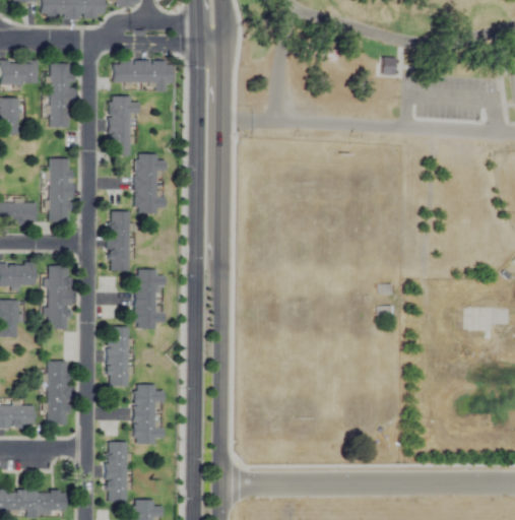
[(42,0),(42,18),(105,18),(104,0),(42,0)]
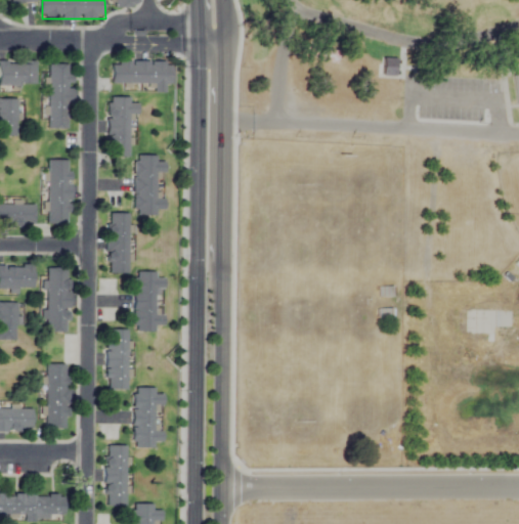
[(117,0),(118,8),(140,8),(139,0),(117,0)]
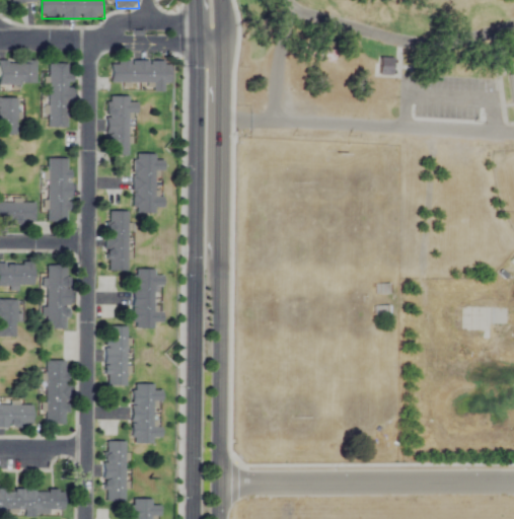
[(339,51),(322,46),(319,58),(336,63),(339,51)]
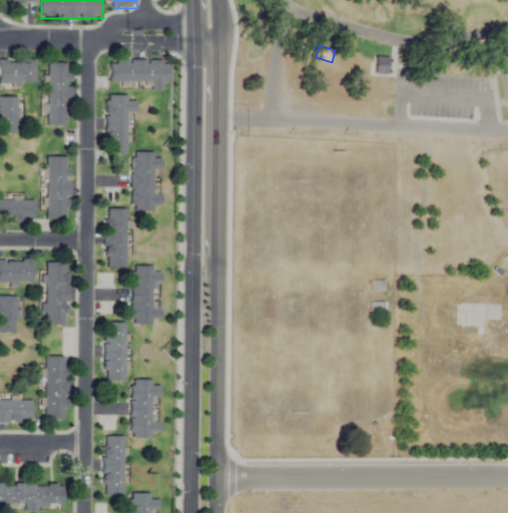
[(392,58),(378,57),(378,74),(392,75),(392,58)]
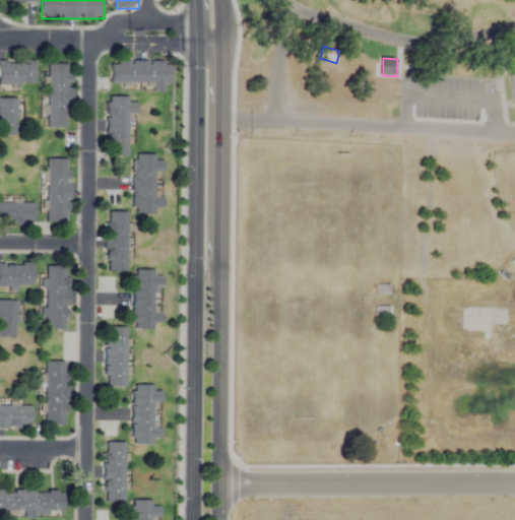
[(1,85),(38,85),(38,61),(1,61),(1,85)]
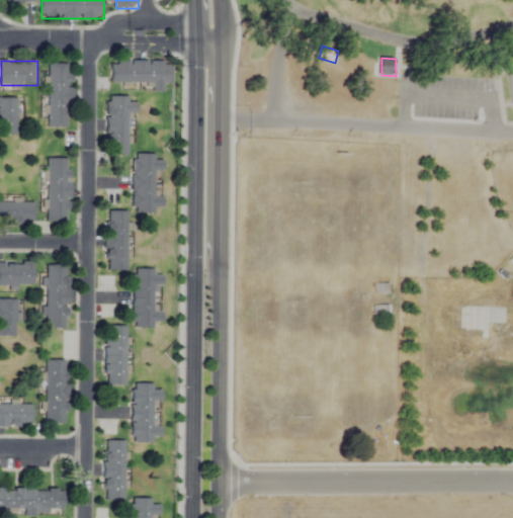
[(156,84),(156,92),(167,92),(167,85),(173,85),(173,62),(113,62),(113,83),(156,84)]
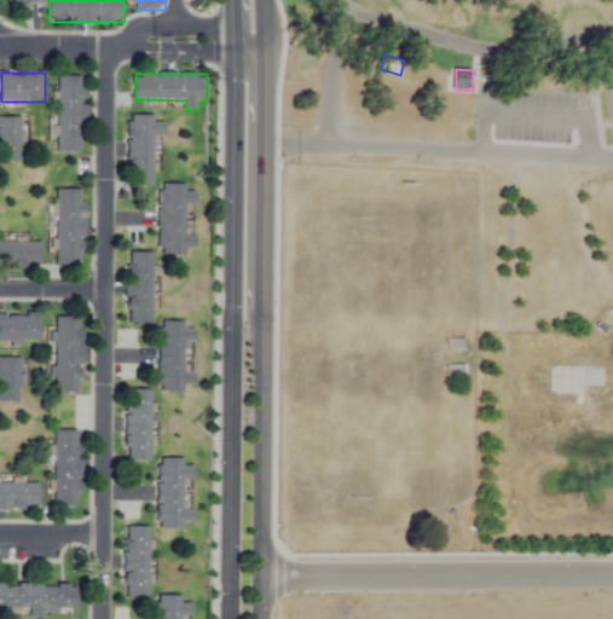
[(61,76),(61,154),(85,154),(85,76),(61,76)]
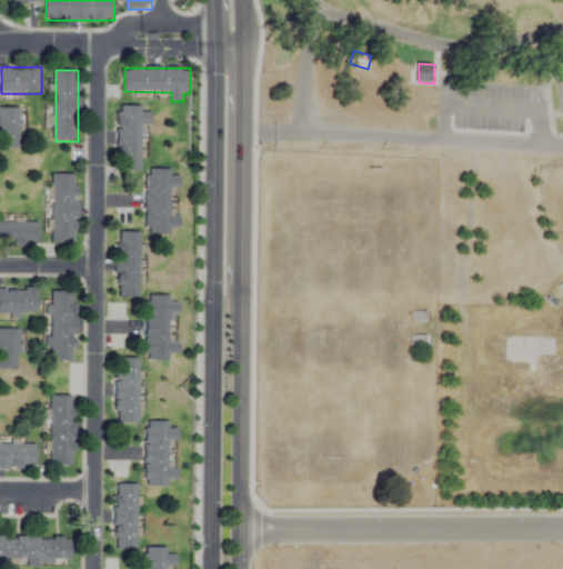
[(0,149),(20,149),(20,108),(0,107),(0,149)]
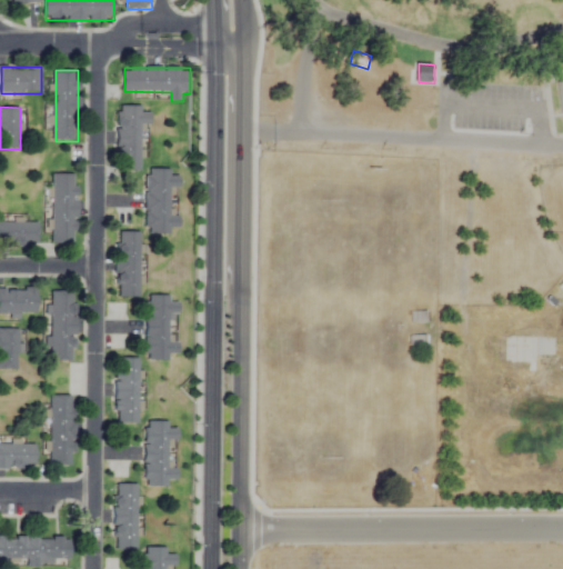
[(153,123),(153,113),(144,113),(144,107),(120,107),(120,171),(143,171),(143,123),(153,123)]
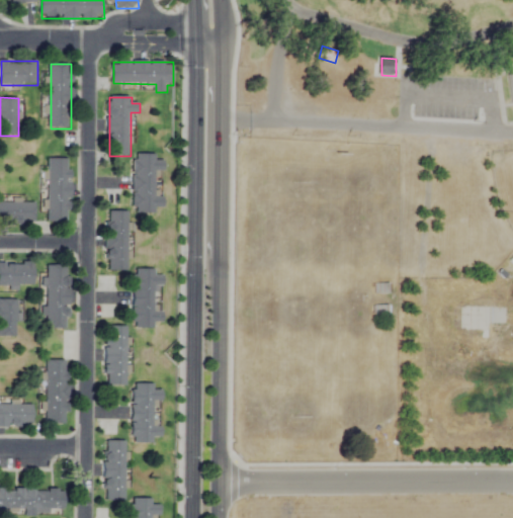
[(157,172),(167,172),(167,161),(158,161),(158,155),(136,155),(136,212),(158,212),(158,207),(166,207),(166,197),(157,197),(157,172)]
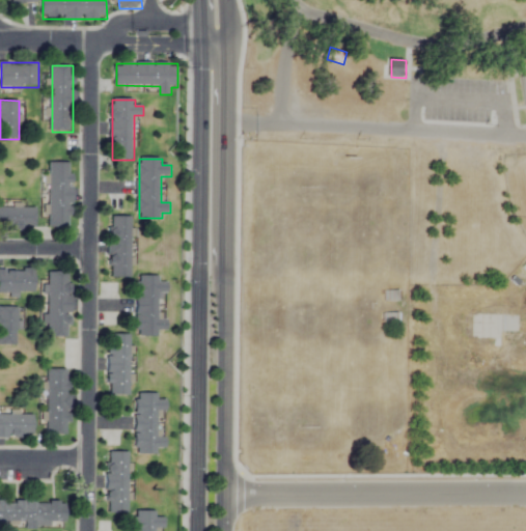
[(74,226),(75,163),(51,163),(51,226),(74,226)]
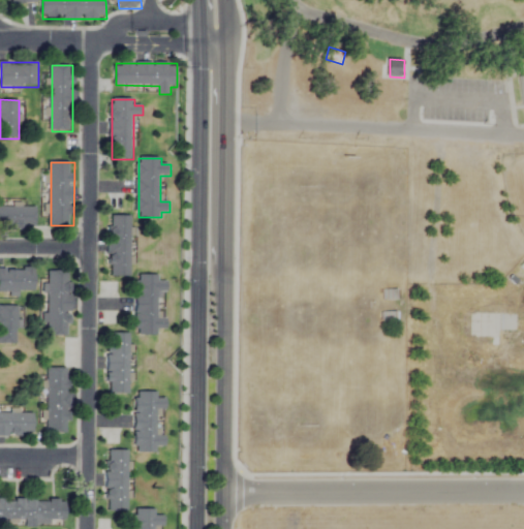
[(0,226),(37,227),(37,207),(0,206),(0,226)]
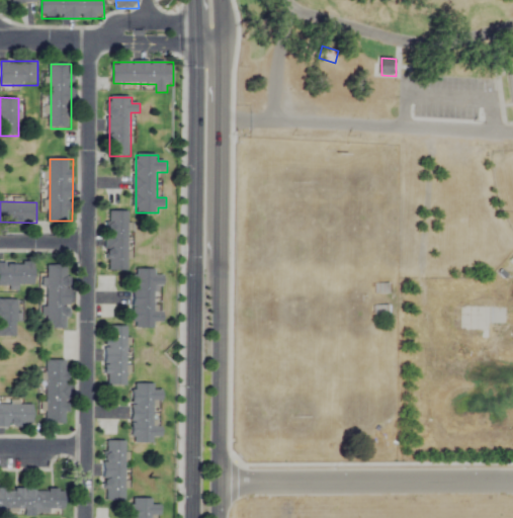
[(129,266),(129,210),(108,210),(108,266),(129,266)]
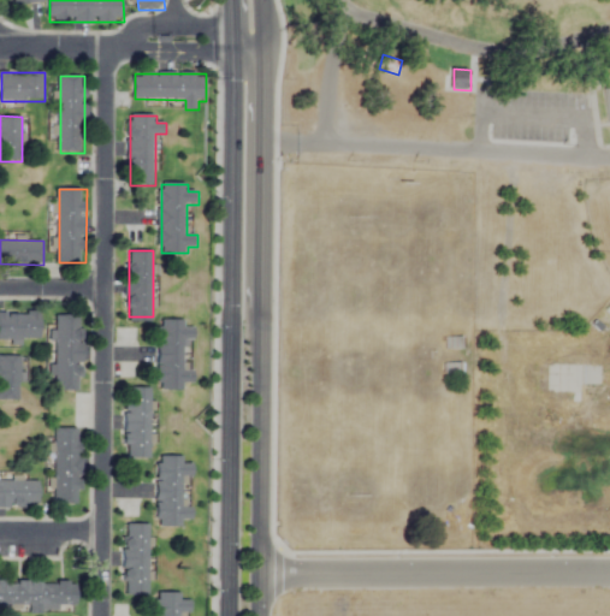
[(0,313),(0,338),(43,339),(43,314),(0,313)]
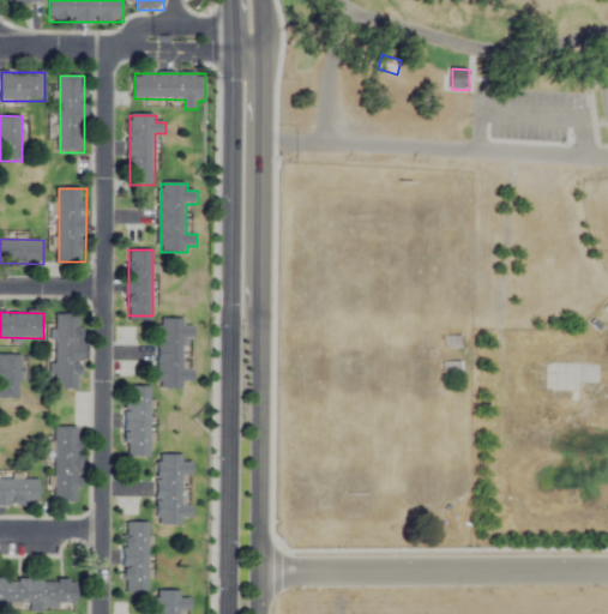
[(58,390),(83,390),(83,314),(58,314),(58,390)]
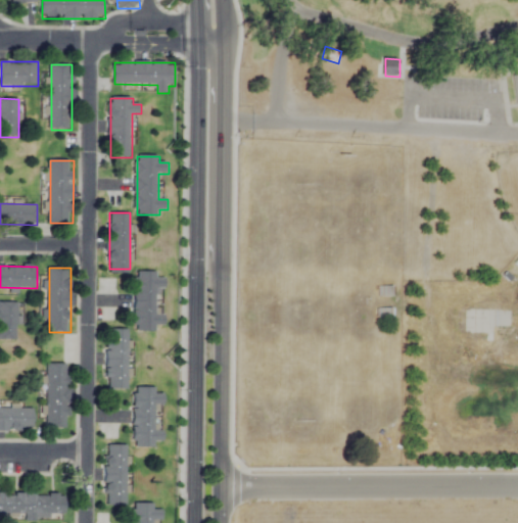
[(158,288),(167,288),(167,277),(159,277),(159,272),(137,272),(137,329),(167,329),(167,313),(158,313),(158,288)]
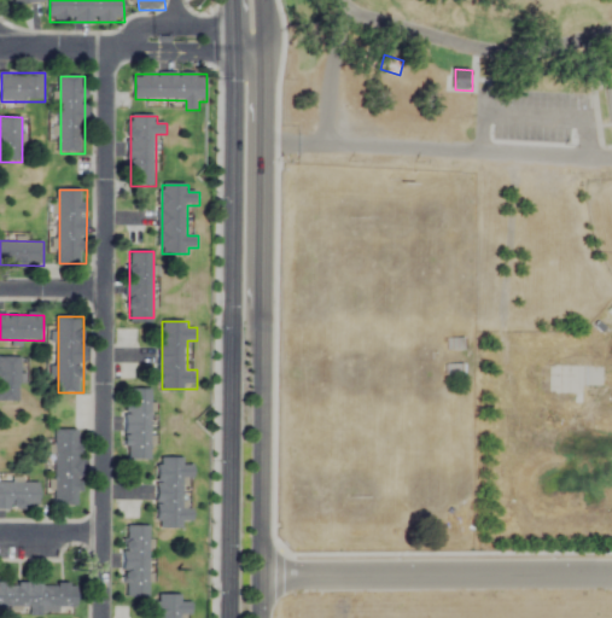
[(23,357),(0,356),(0,401),(23,402),(23,357)]
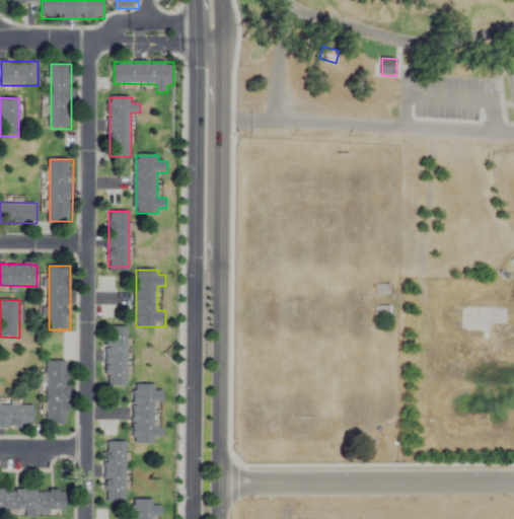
[(487,330),(487,308),(465,308),(466,331),(487,330)]
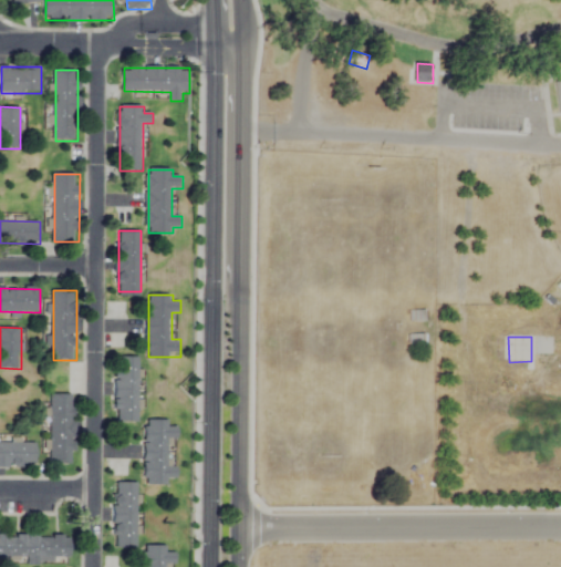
[(141,357),(117,357),(117,422),(141,422),(141,357)]
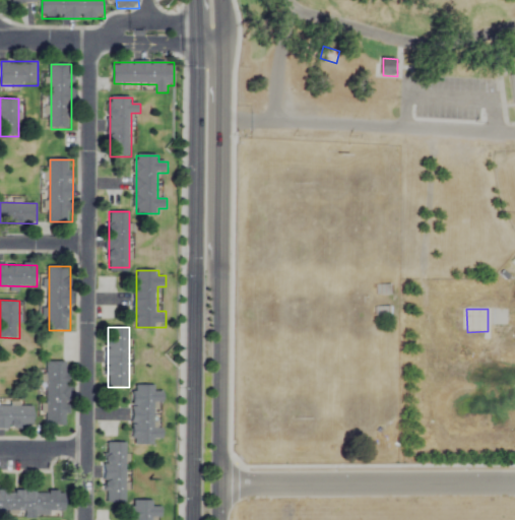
[(48,426),(70,426),(70,362),(48,362),(48,426)]
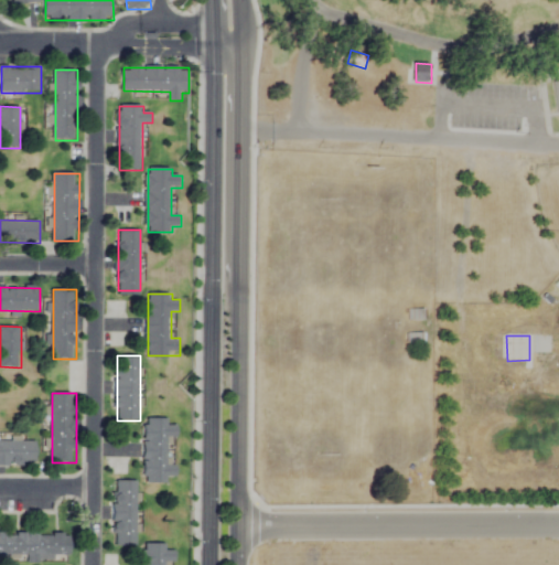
[(179,482),(179,465),(169,465),(170,437),(180,437),(180,425),(170,425),(170,418),(147,418),(146,481),(179,482)]
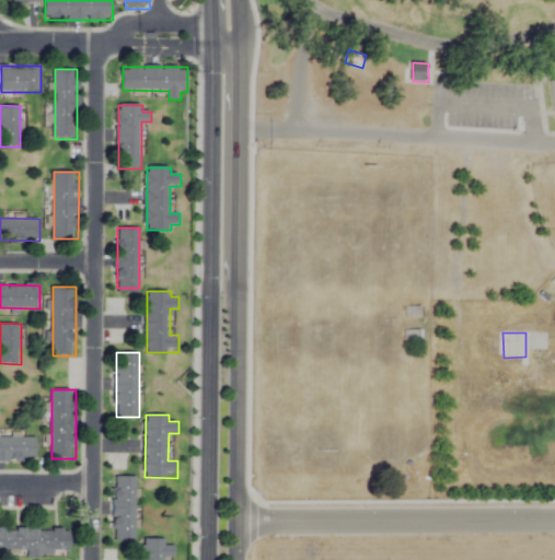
[(37,436),(0,436),(0,459),(37,461),(37,436)]
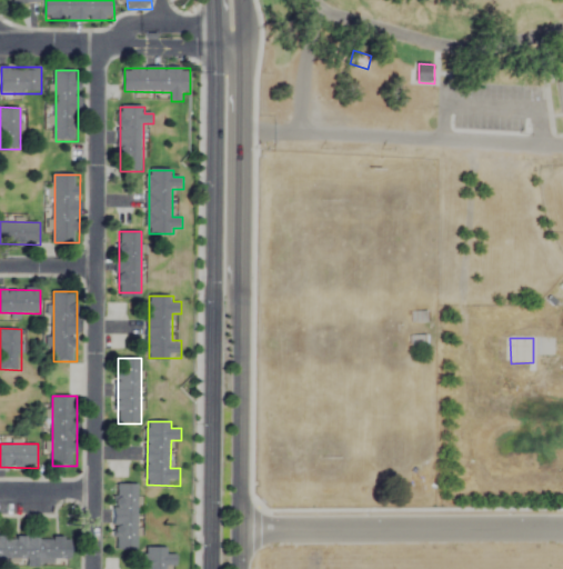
[(140,550),(140,485),(117,485),(117,550),(140,550)]
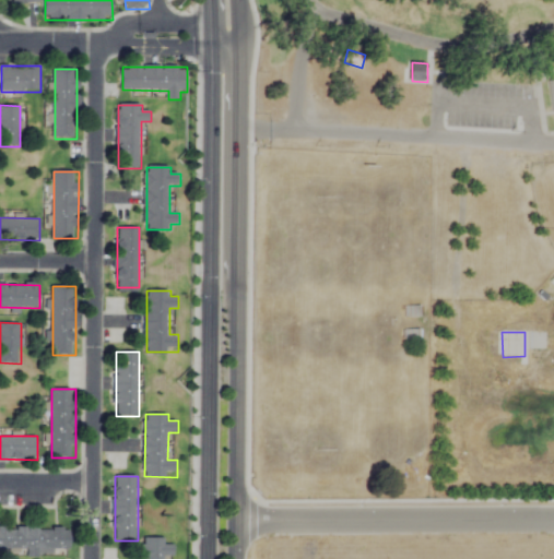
[(0,550),(31,551),(31,552),(72,554),(72,528),(0,527),(0,550)]
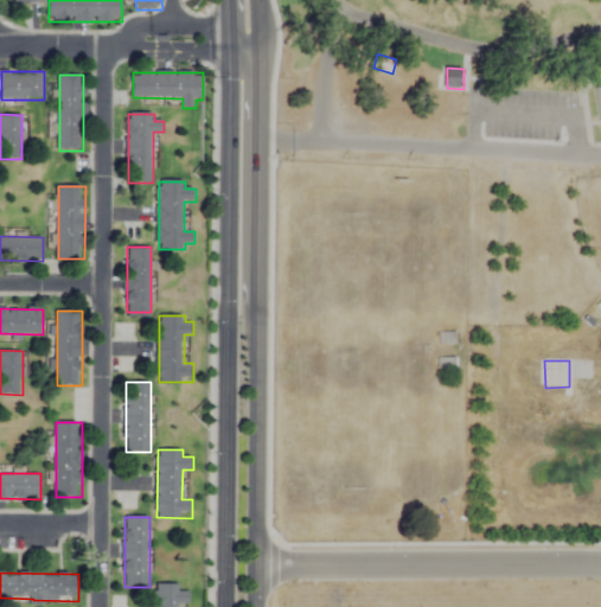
[(181,585),(157,583),(155,606),(180,606),(180,604),(191,605),(191,592),(180,592),(181,585)]
